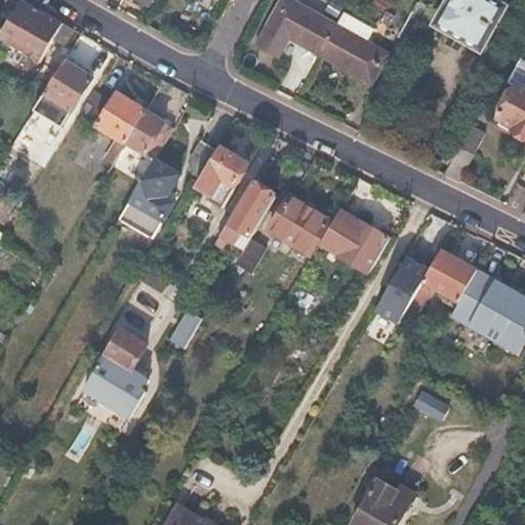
[(22,0),(7,27),(18,34),(13,42),(29,50),(27,54),(42,64),(66,25),(22,0)]
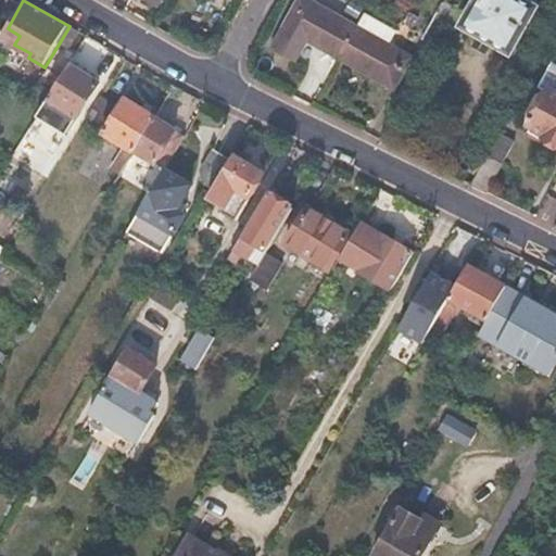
[(294,60),(306,39),(338,58),(394,90),(413,59),(356,26),(311,0),(297,0),(282,25),(270,46),(294,60)]
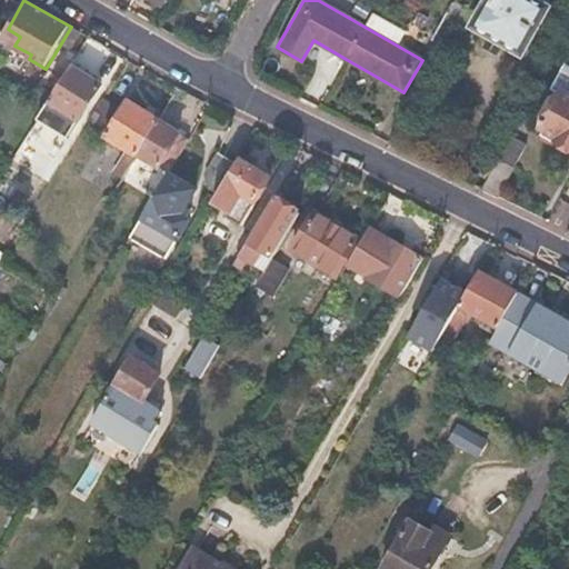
[(548,7),(536,0),(488,0),(475,26),(522,53),(548,7)]
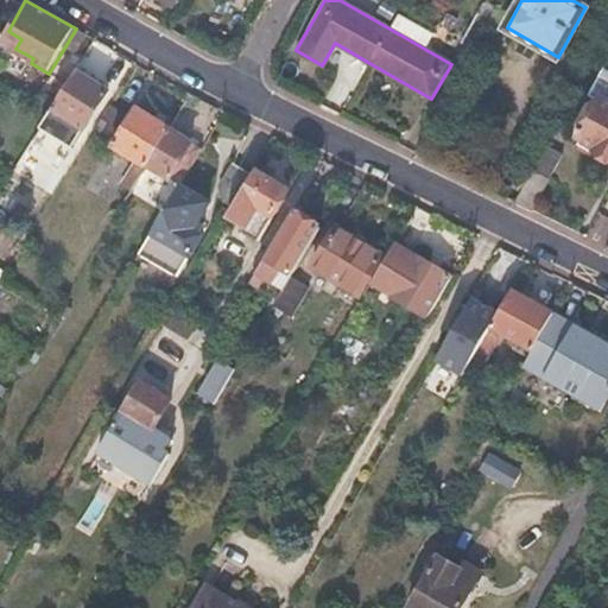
[(493,20),(479,13),(462,44),(475,52),(493,20)]
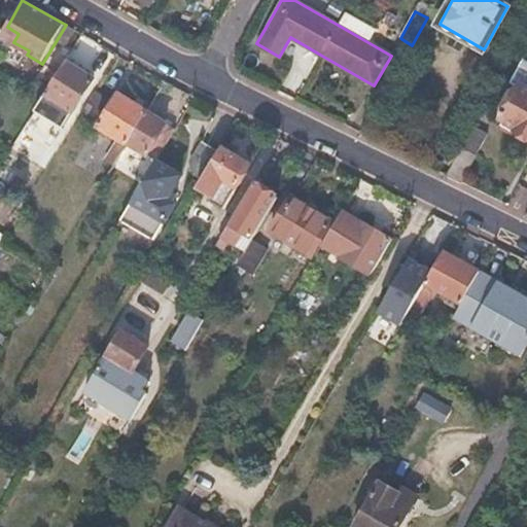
[(19,34),(7,27),(2,35),(13,42),(19,34)]
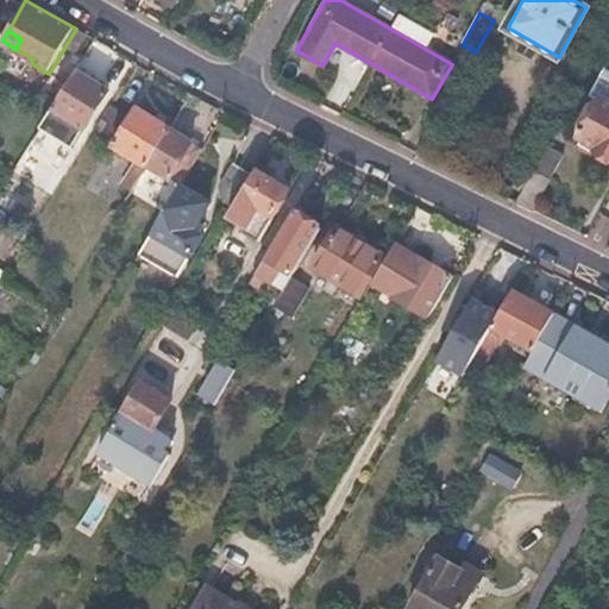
[(594,93),(600,96),(578,133),(582,136),(577,144),(596,155),(598,150),(608,155),(608,70),(607,70),(594,93)]
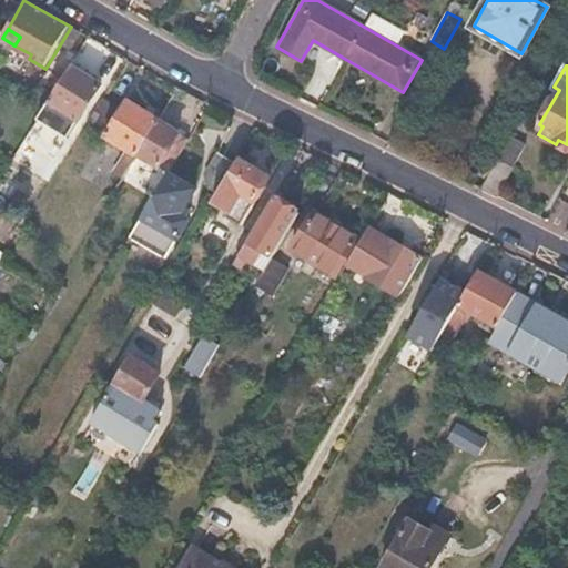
[(102,85),(72,67),(51,102),(80,120),(102,85)]
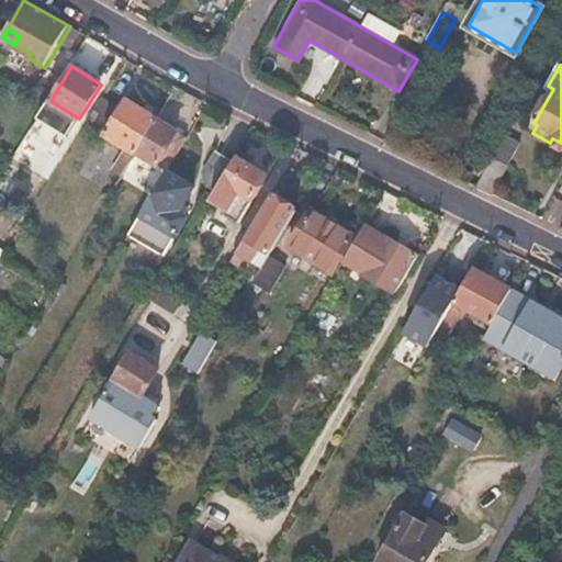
[(43,113),(15,98),(6,115),(32,132),(43,113)]
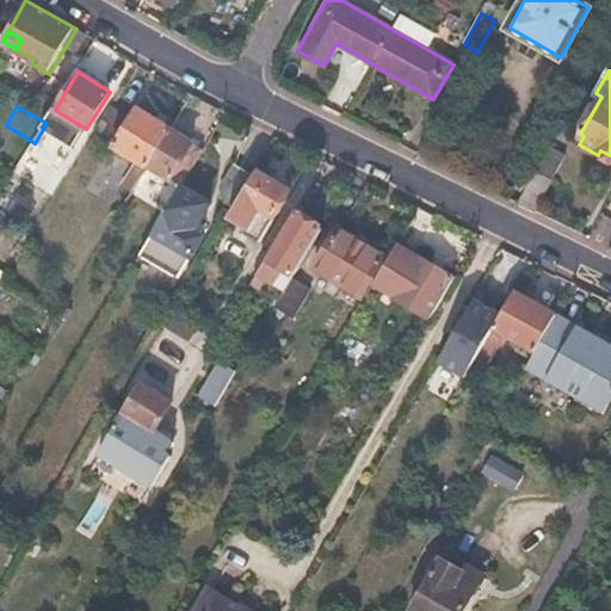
[(173,128),(140,107),(115,147),(148,168),(150,166),(172,130),(173,128)]
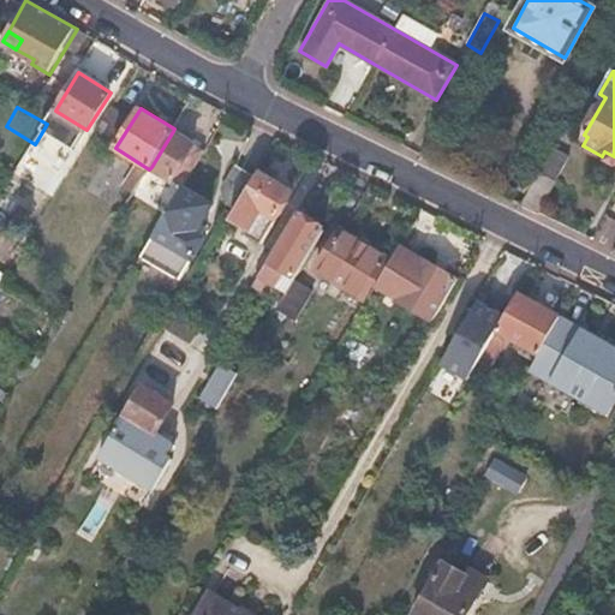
[(49,119),(47,124),(35,144),(30,151),(46,162),(66,129),(49,119)]
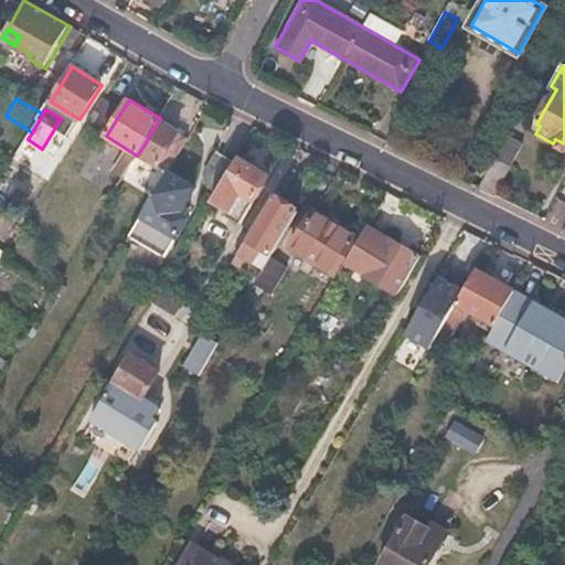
[(189,138),(159,120),(139,153),(168,171),(189,138)]
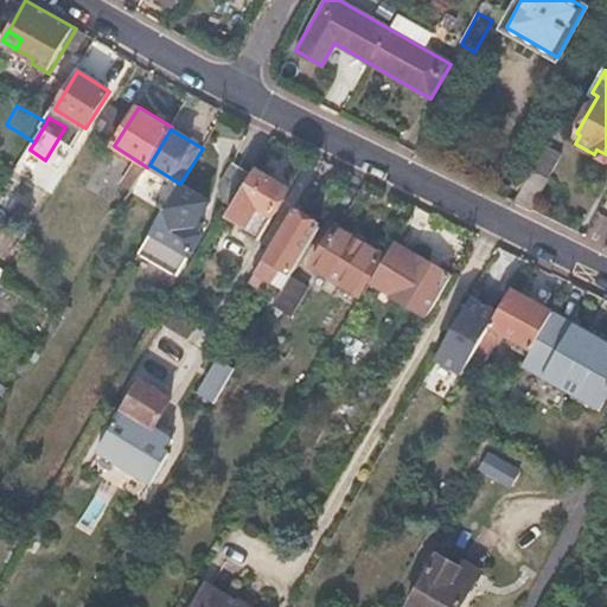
[(562,154),(545,145),(518,192),(536,200),(562,154)]
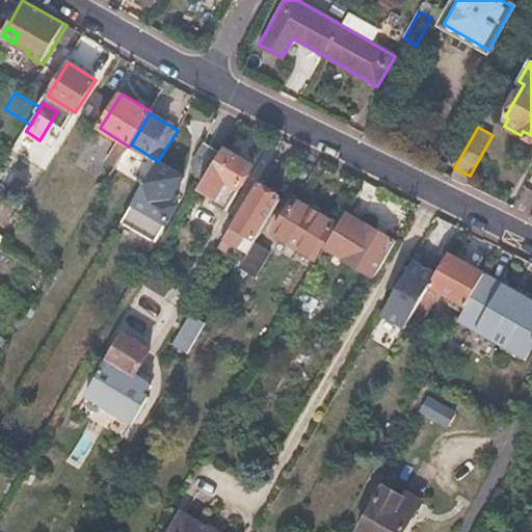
[(222,153),(205,142),(191,167),(207,178),(222,153)]
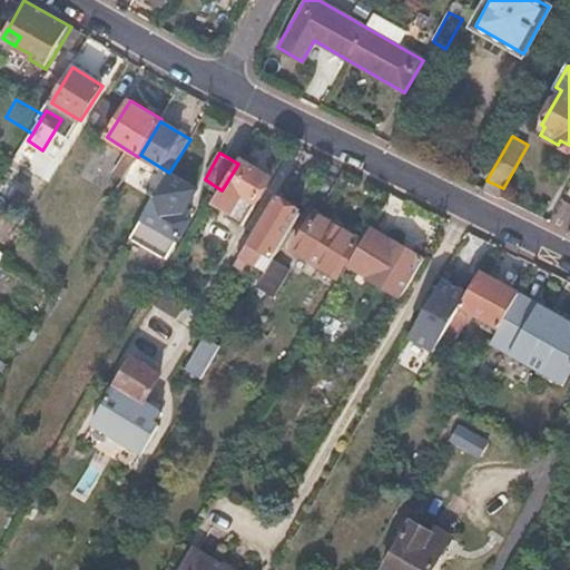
[(241,159),(238,164),(222,190),(215,202),(233,212),(229,216),(245,225),(273,178),(241,159)]
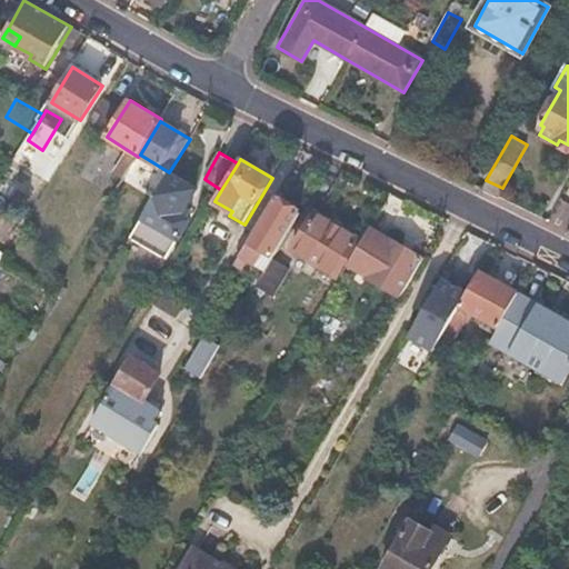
[(197,190),(169,172),(130,237),(167,259),(190,220),(181,215),(197,190)]
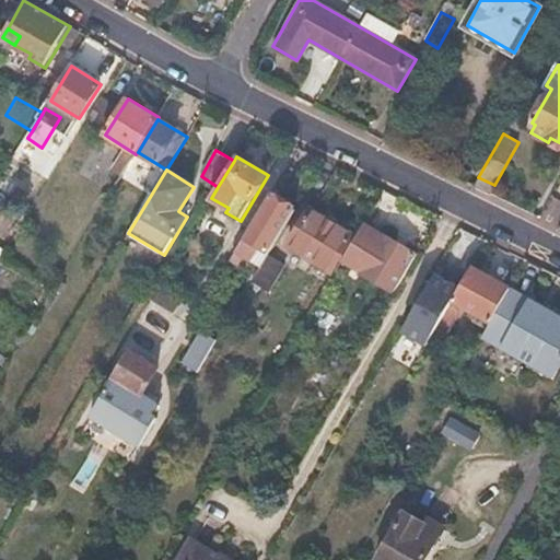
[(494,185),(478,177),(474,185),(490,193),(494,185)]
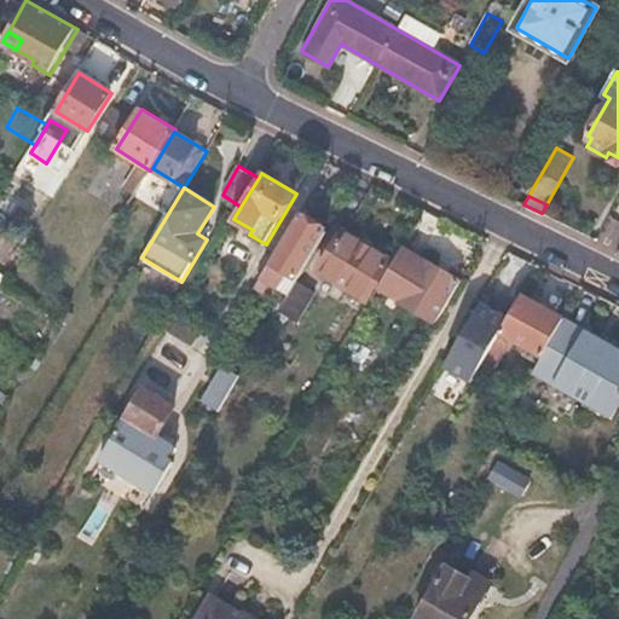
[(328,231),(301,215),(258,287),(268,294),(272,288),(289,298),(298,282),(328,231)]
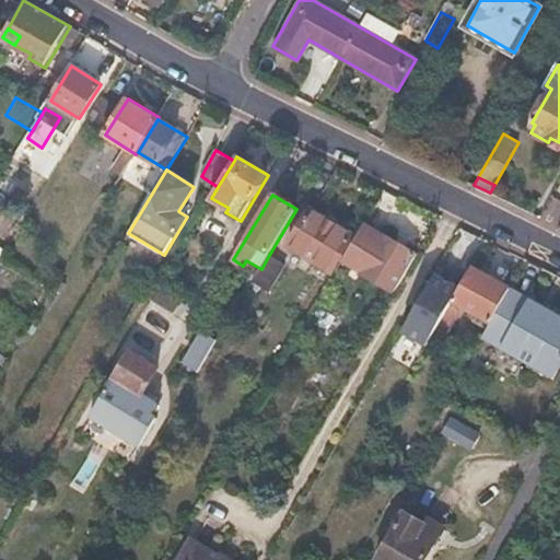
[(354,234),(311,208),(290,244),(333,270),(354,234)]
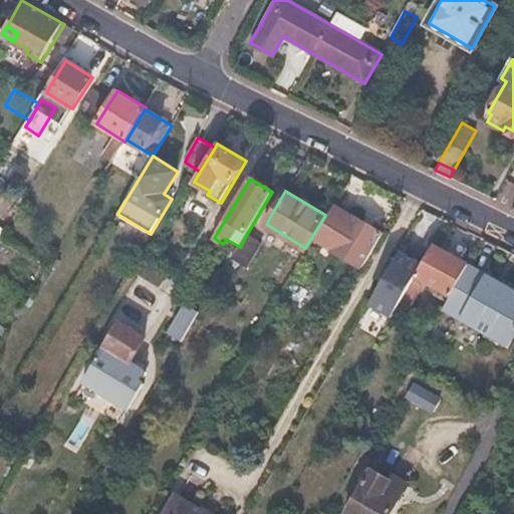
[(335,204),(315,237),(364,266),(383,233),(335,204)]
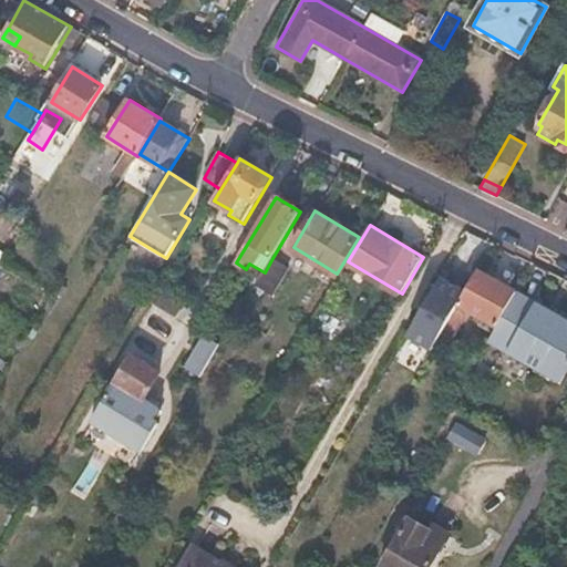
[(272,258),(265,272),(257,285),(272,295),(289,268),(272,258)]
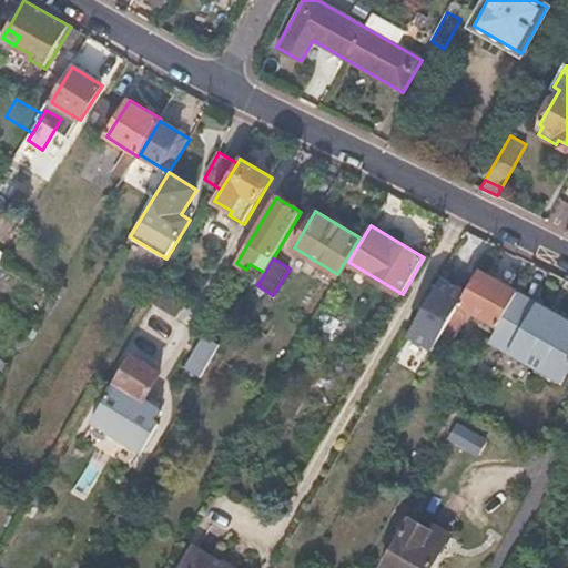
[(518,292),(479,270),(467,292),(460,303),(470,308),(499,326),(518,292)]
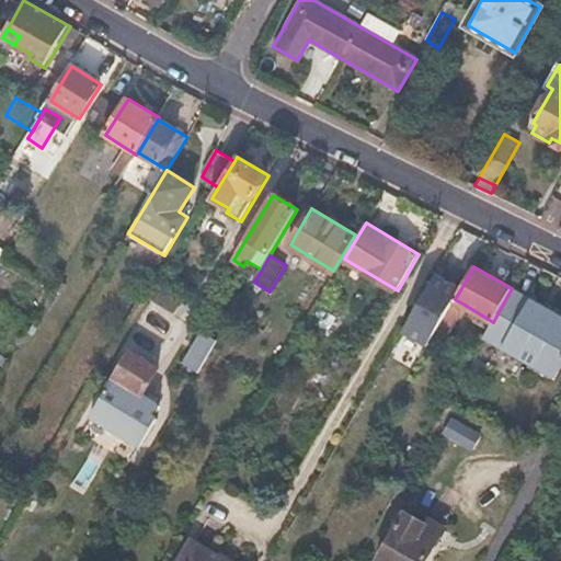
[(330,283),(315,274),(294,309),(309,319),(330,283)]
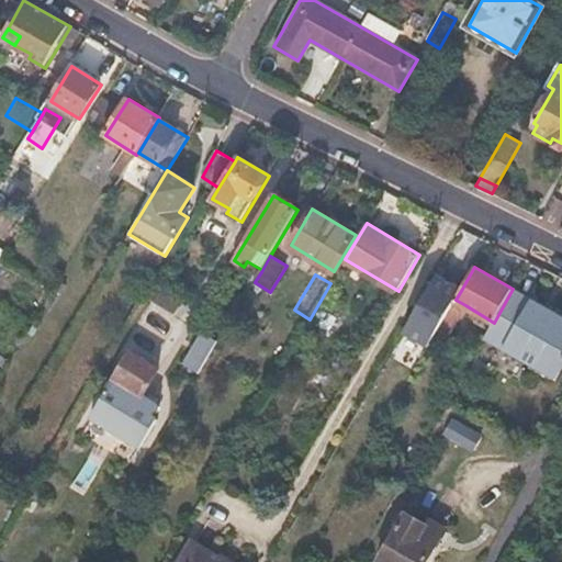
[(438,274),(405,332),(430,345),(437,334),(456,300),(462,289),(438,274)]
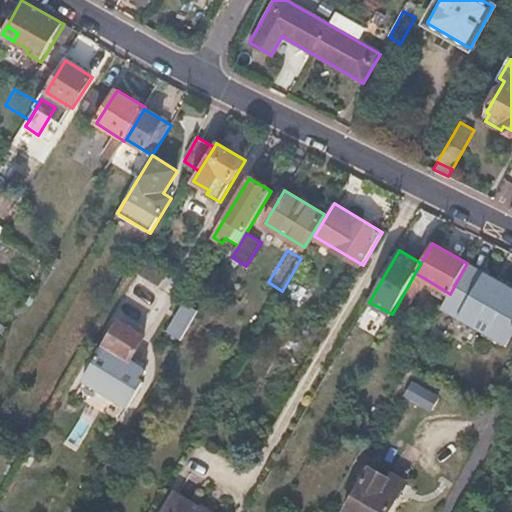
[(171,272),(147,258),(137,274),(162,288),(171,272)]
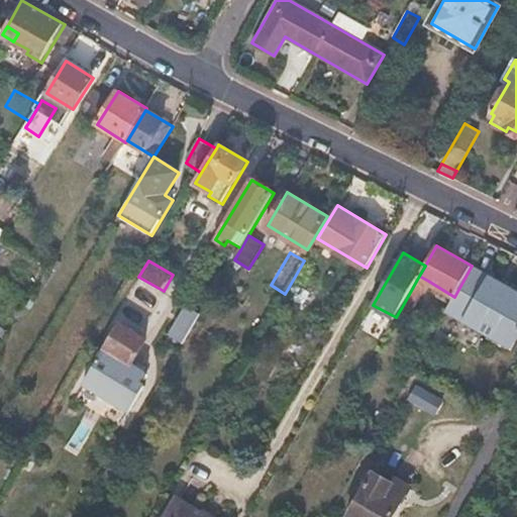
[(491,277),(472,266),(454,297),(446,311),(513,349),(516,341),(516,291),(508,286),(507,288),(490,279),(491,277)]
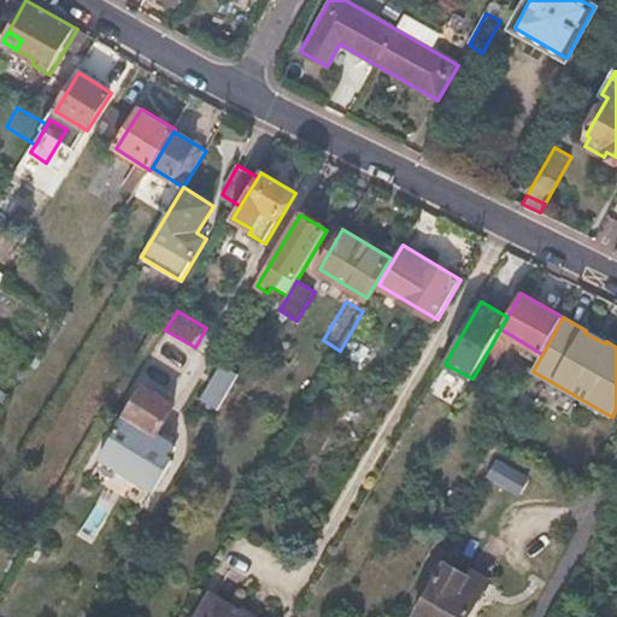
[(511,335),(500,329),(480,366),(491,372),(511,335)]
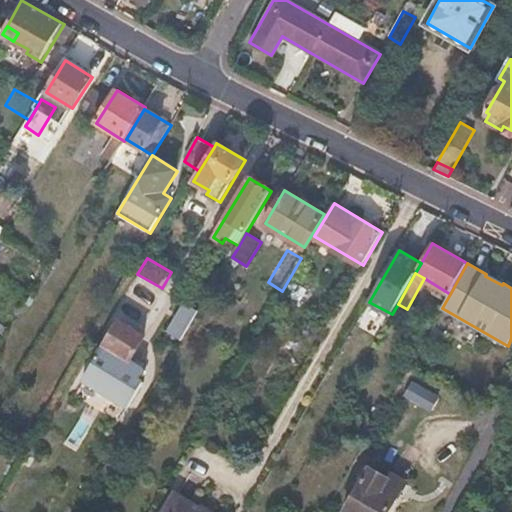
[(206,301),(200,311),(195,319),(204,324),(214,306),(206,301)]
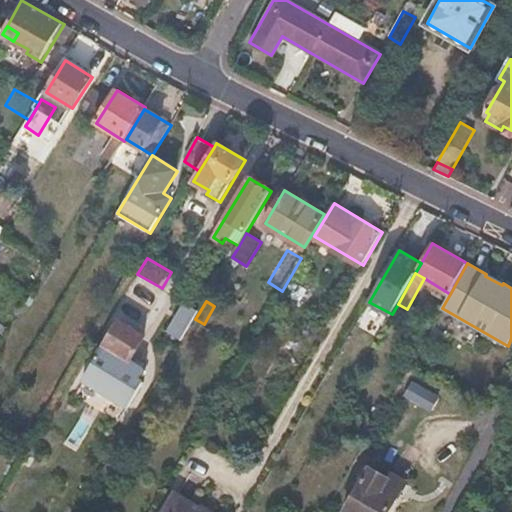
[(200,311),(186,303),(169,332),(182,340),(195,319),(200,311)]
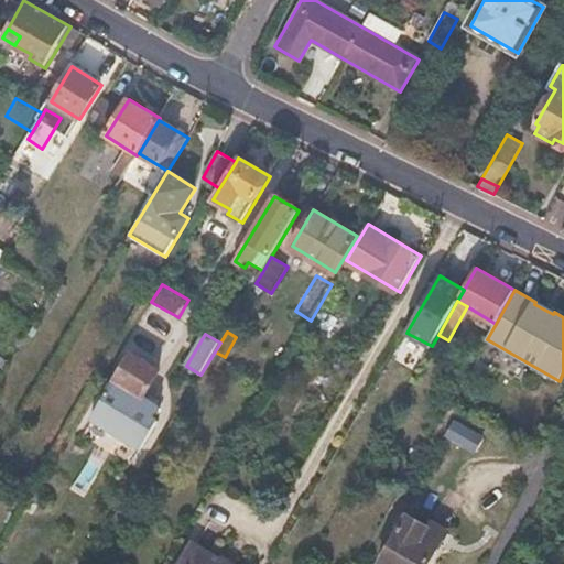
[(486,340),(474,334),(465,350),(477,357),(486,340)]
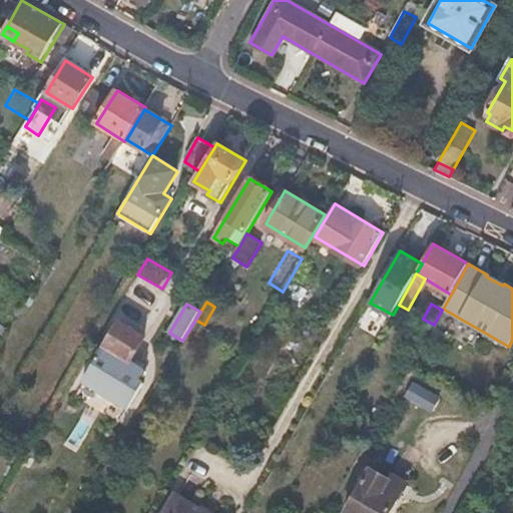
[(146,337),(120,322),(85,380),(111,395),(146,337)]
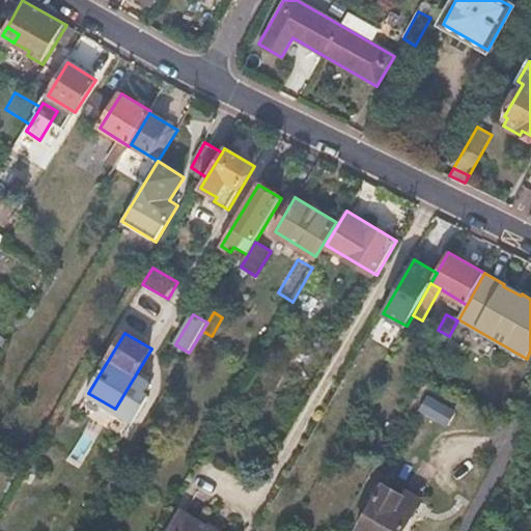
[(454,411),(428,395),(419,412),(446,426),(454,411)]
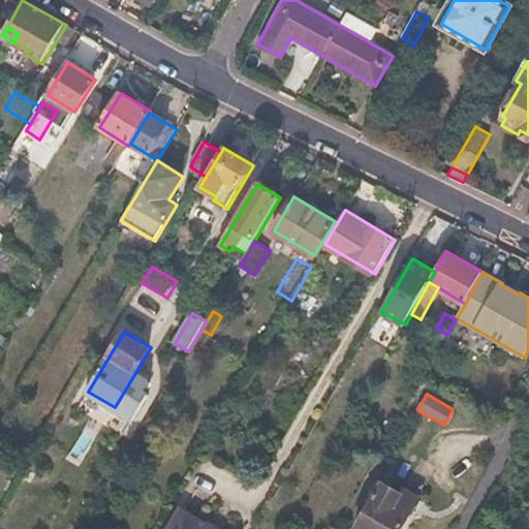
[(402,494),(383,483),(356,528),(404,528),(422,499),(404,489),(402,494)]
